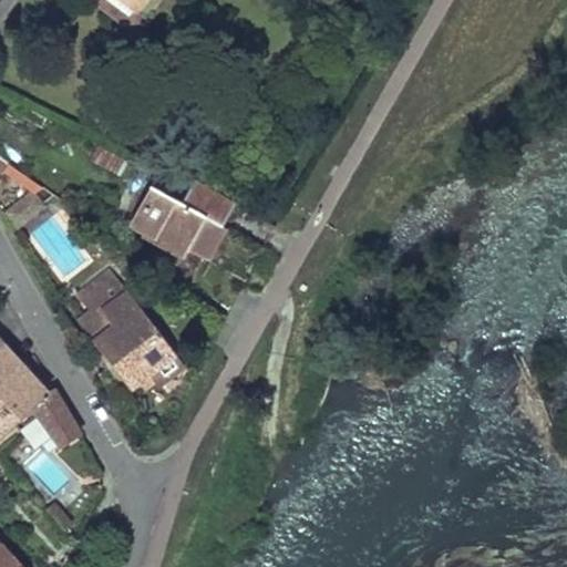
[(88,0),(136,35),(163,0),(88,0)]
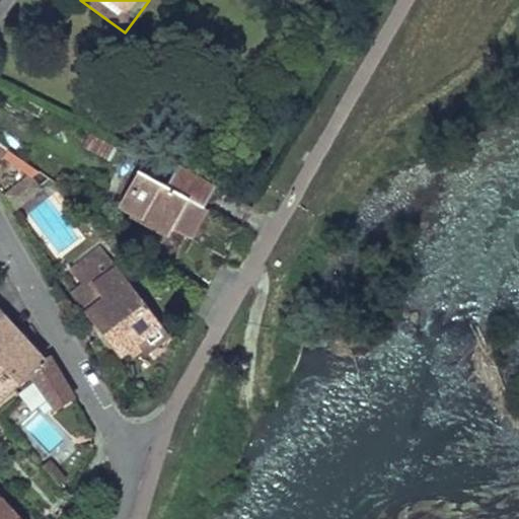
[(109,159),(118,146),(88,131),(82,143),(109,159)]
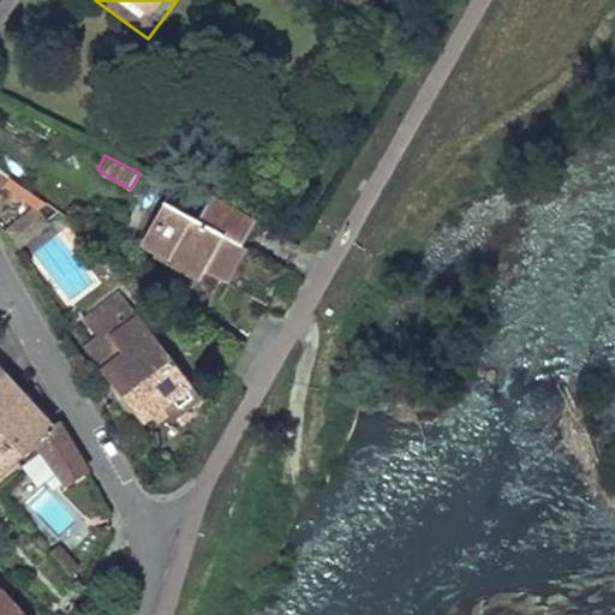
[(0,189),(10,177),(0,169),(0,189)]
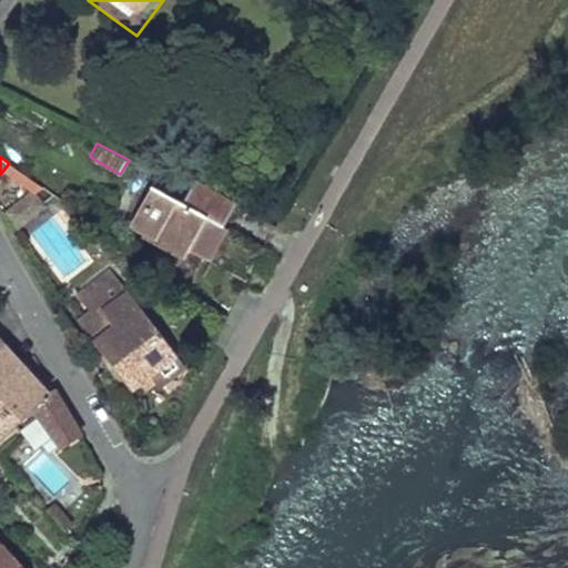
[(182,202),(188,191),(158,175),(152,186),(182,202)]
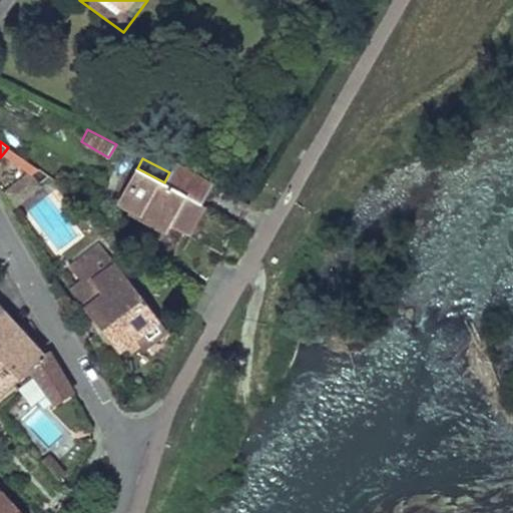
[(207,279),(249,204),(174,164),(169,172),(164,182),(137,168),(120,200),(145,214),(143,217),(166,230),(170,225),(183,232),(172,253),(207,279)]
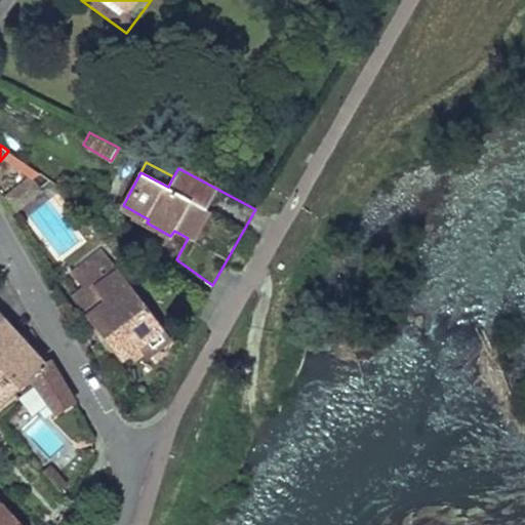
[(105,278),(117,269),(103,249),(89,258),(105,278)]
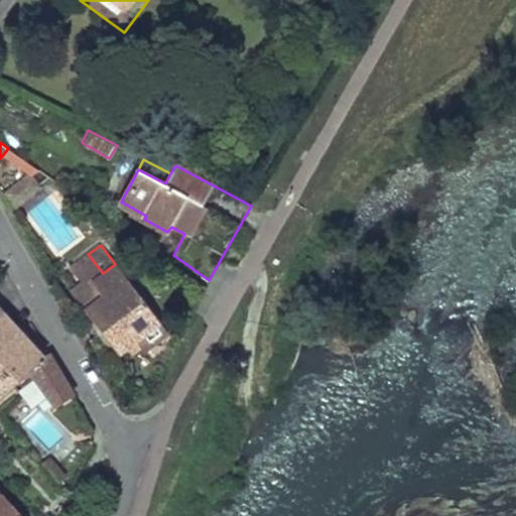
[(136,340),(159,320),(115,264),(103,273),(88,254),(72,267),(84,284),(73,293),(119,353),(136,340)]
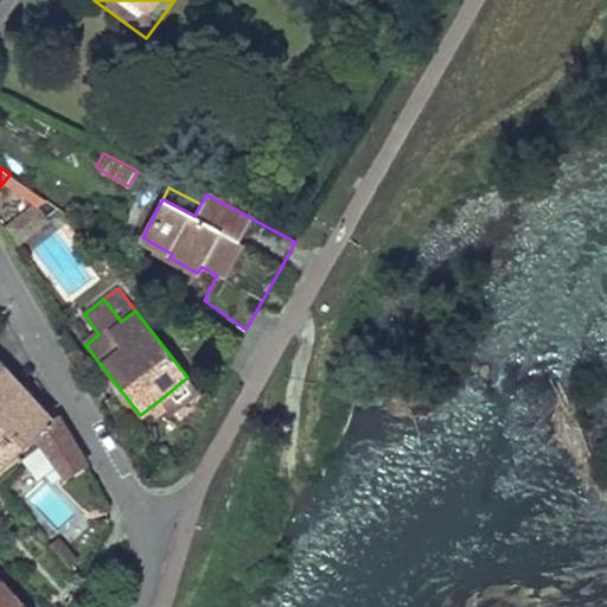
[(0,468),(36,434),(64,474),(83,464),(58,417),(52,419),(0,365),(0,468)]
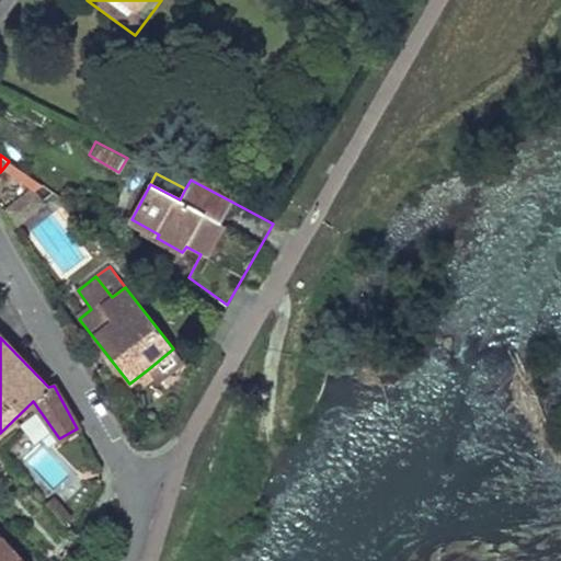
[(173,348),(148,369),(157,380),(183,359),(173,348)]
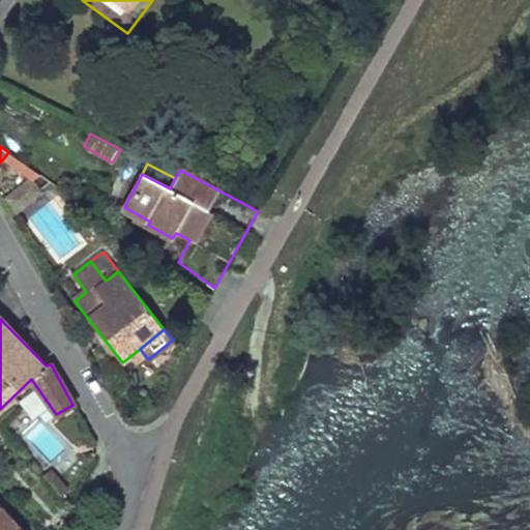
[(0,529),(23,529),(0,503),(0,529)]
